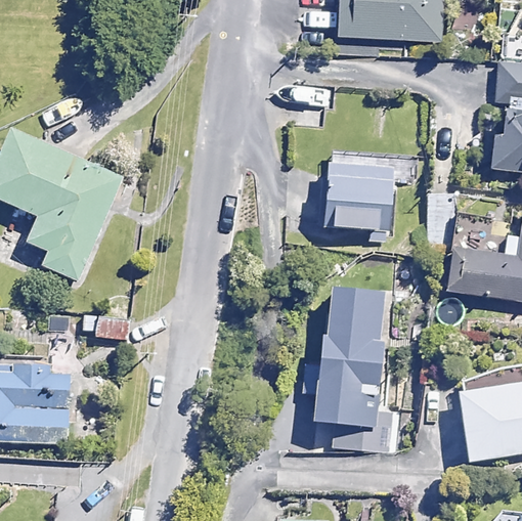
[(443,0),(340,0),(340,59),(381,60),(382,41),(443,42),(443,0)]
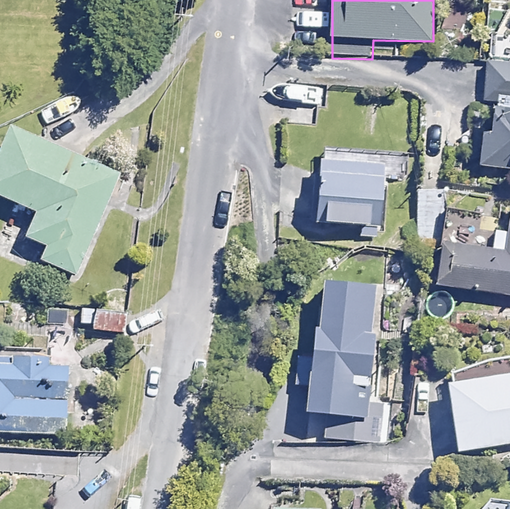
[(509,65),(493,62),(487,102),(478,164),(509,168),(509,65)]
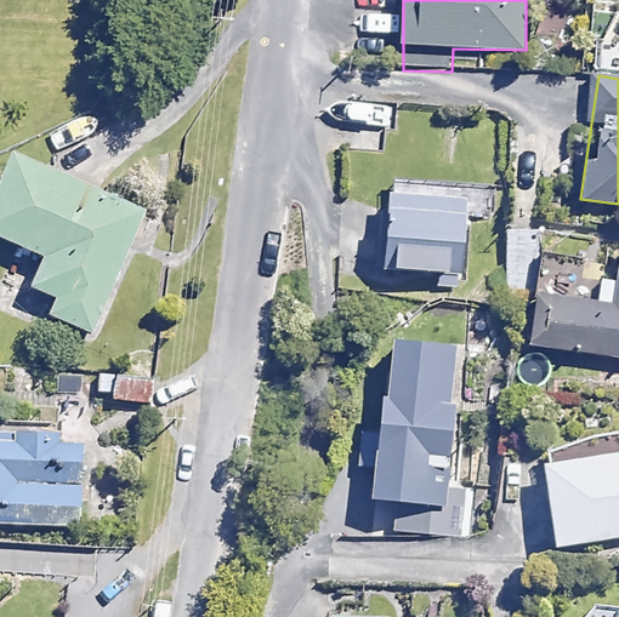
[(148,211),(10,150),(0,173),(0,235),(44,255),(30,285),(60,298),(51,318),(92,336),(148,211)]
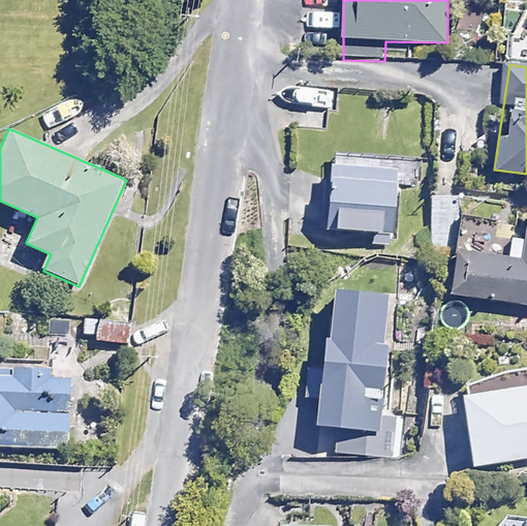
[(394,168),(331,168),(331,229),(374,229),(374,248),(394,248),(394,168)]
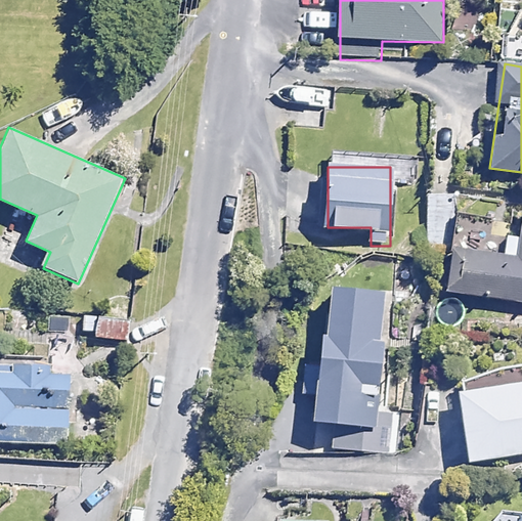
[(521,222),(519,239),(507,236),(504,256),(453,248),(446,290),(521,303),(521,222)]
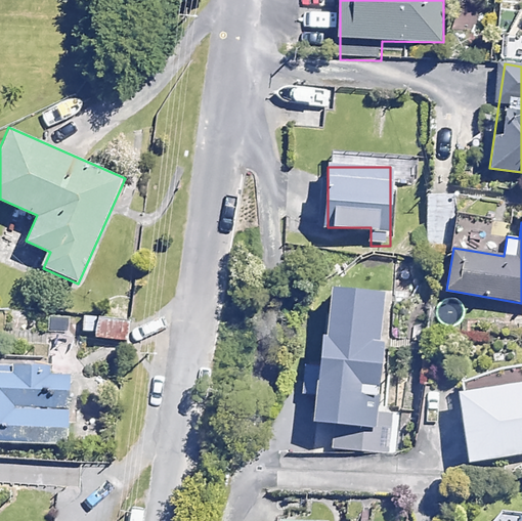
[(382,284),(324,283),(322,329),(315,329),(314,362),(304,361),(303,393),(312,393),(312,419),(335,419),(334,453),(395,454),(396,421),(378,420),(382,284)]
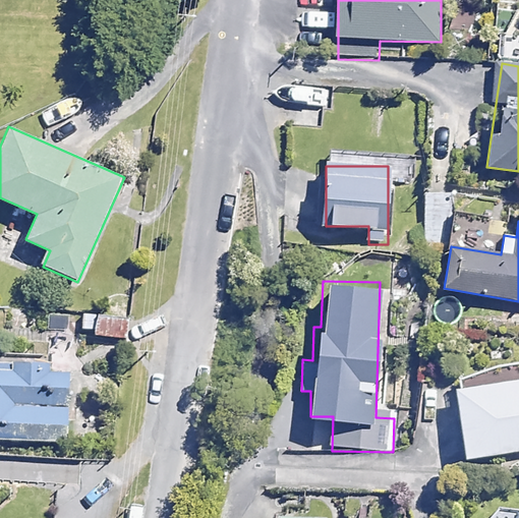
[(40,362),(0,361),(0,441),(68,443),(70,367),(40,367),(40,362)]
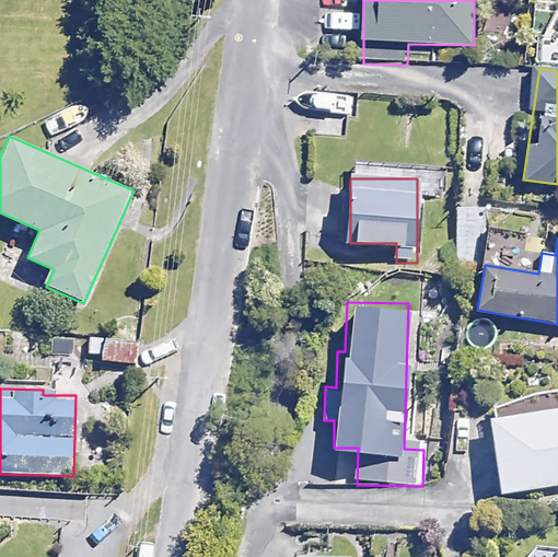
[(498,492),(557,484),(557,406),(489,415),(498,492)]
